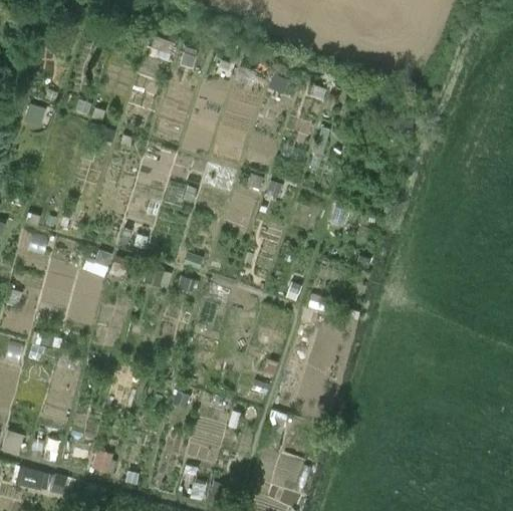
[(149,55),(170,61),(176,40),(154,35),(149,55)]
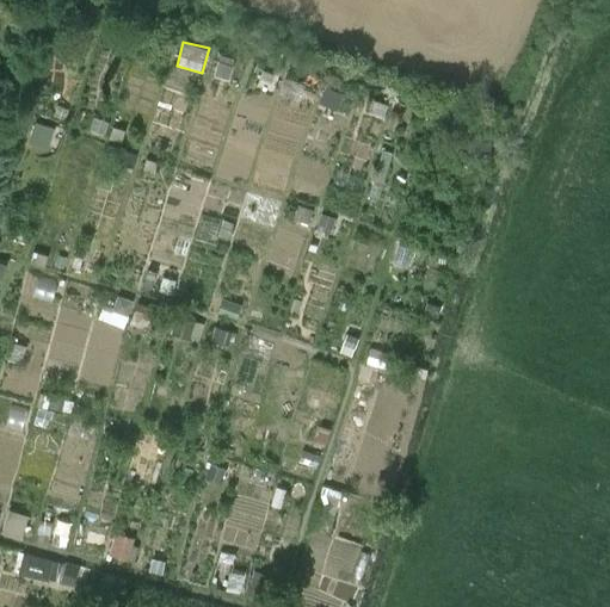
[(215,78),(232,79),(234,59),(217,56),(215,78)]
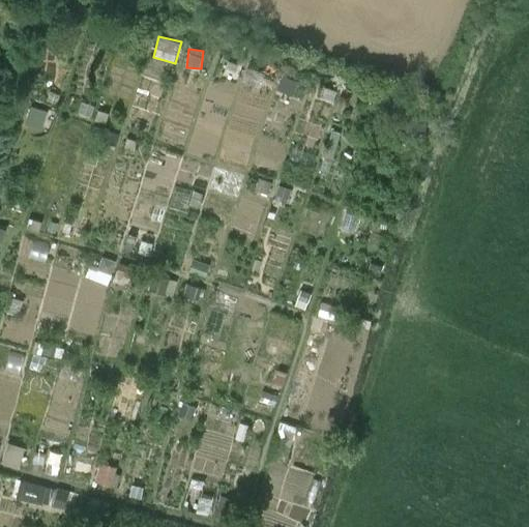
[(277,90),(292,96),(297,82),(283,77),(277,90)]
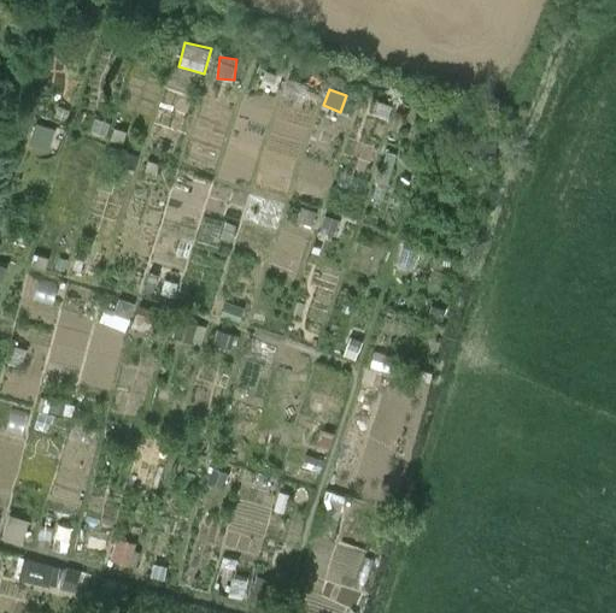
[(36,124),(29,145),(48,152),(56,130),(36,124)]
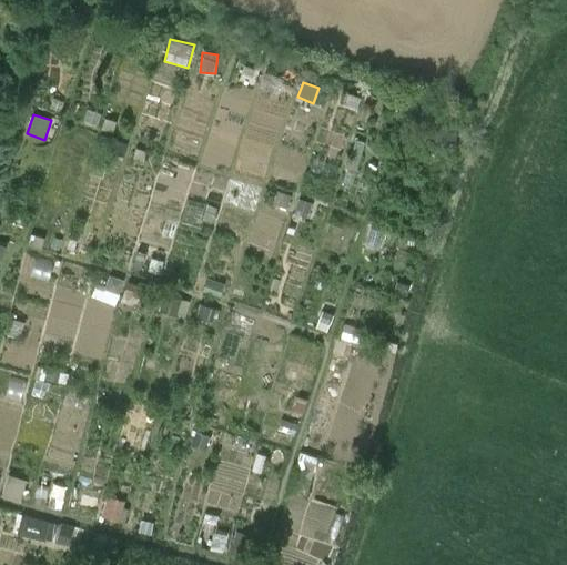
[(284,142),(307,147),(312,125),(289,121),(284,142)]
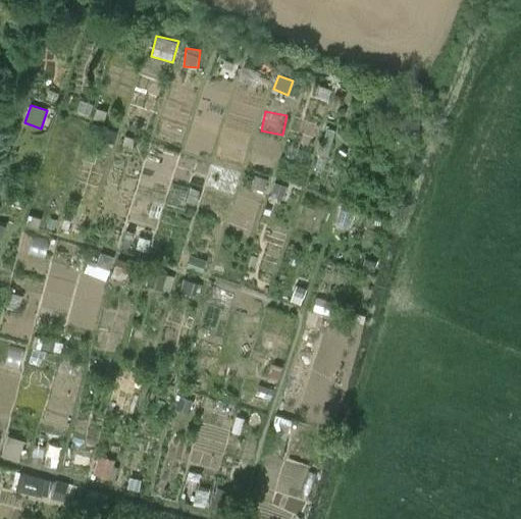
[(186,203),(195,205),(199,191),(174,184),(167,207),(184,211),(186,203)]
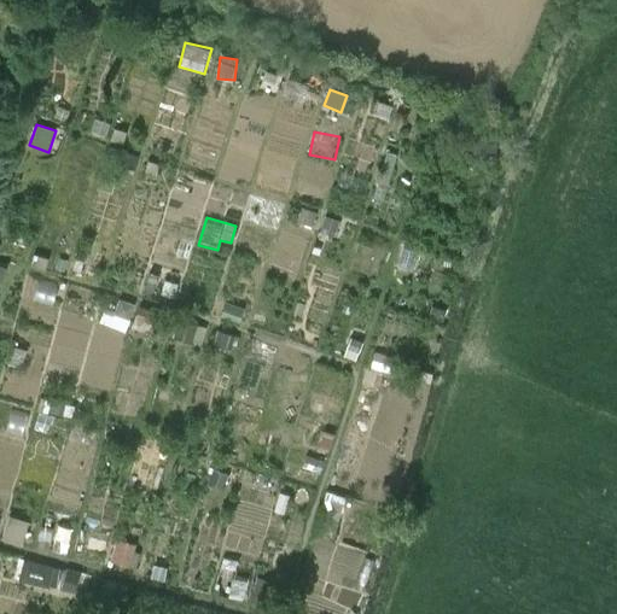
[(38,282),(35,300),(53,303),(57,286),(38,282)]
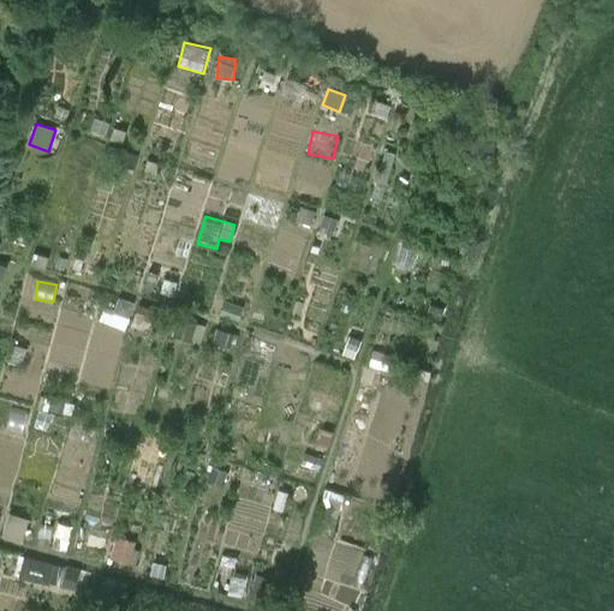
[(70,288),(65,307),(93,315),(97,295),(70,288)]
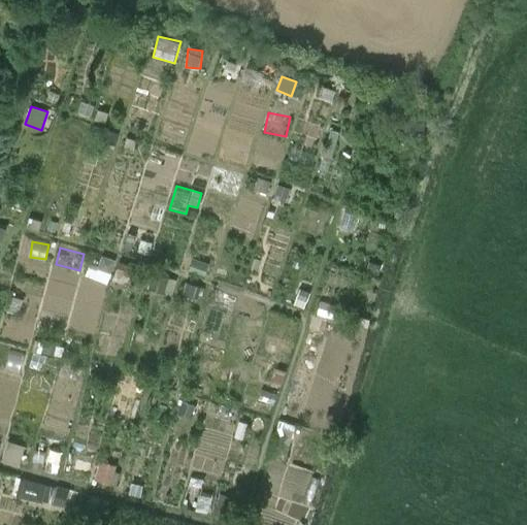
[(100,257),(98,267),(88,265),(85,279),(109,284),(114,260),(100,257)]
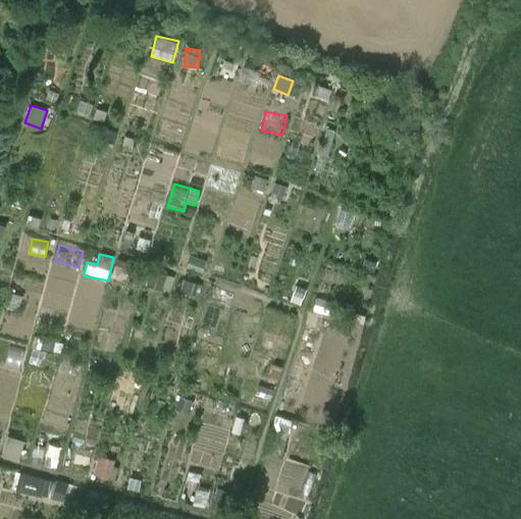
[(167,289),(166,272),(150,273),(151,290),(167,289)]
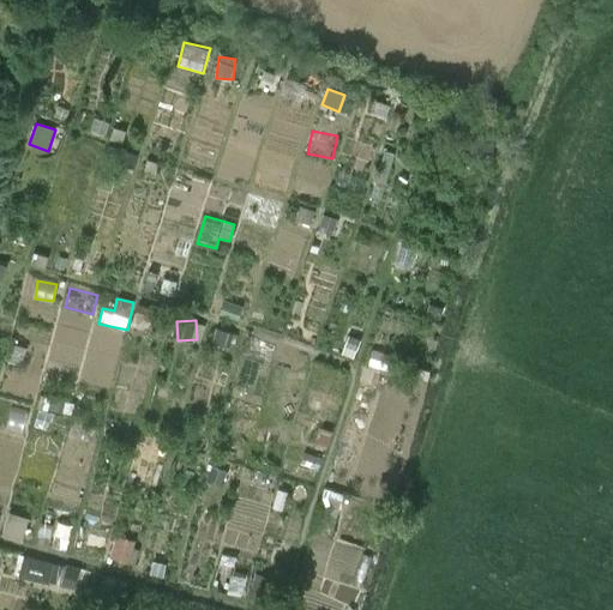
[(236,385),(253,391),(262,363),(245,358),(236,385)]
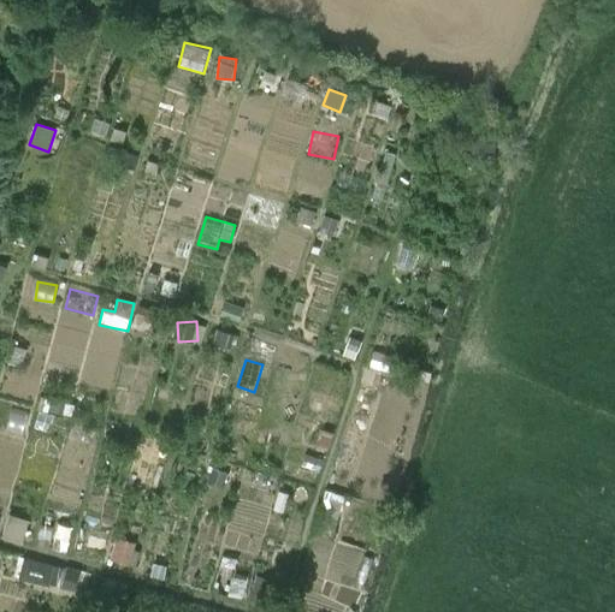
[(40,411),(34,428),(64,438),(69,422),(40,411)]
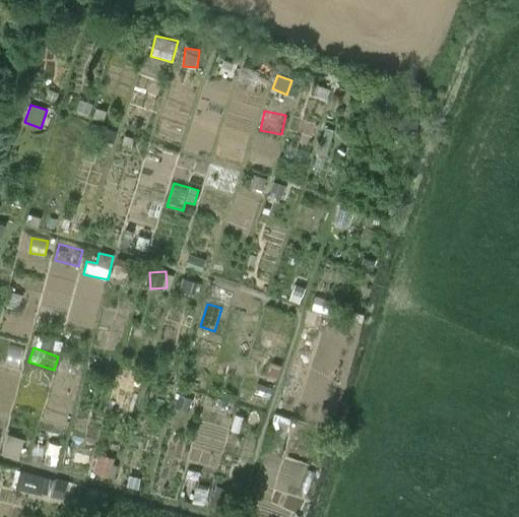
[(274,414),(265,453),(281,457),(292,418),(274,414)]
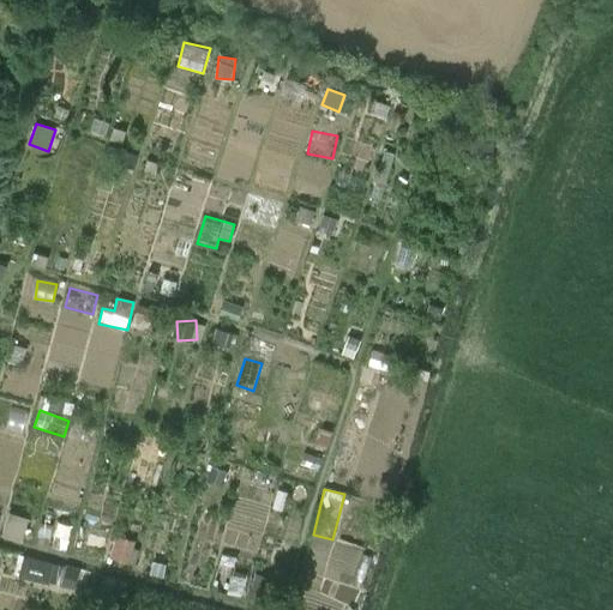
[(1,536),(23,543),(30,519),(8,512),(1,536)]
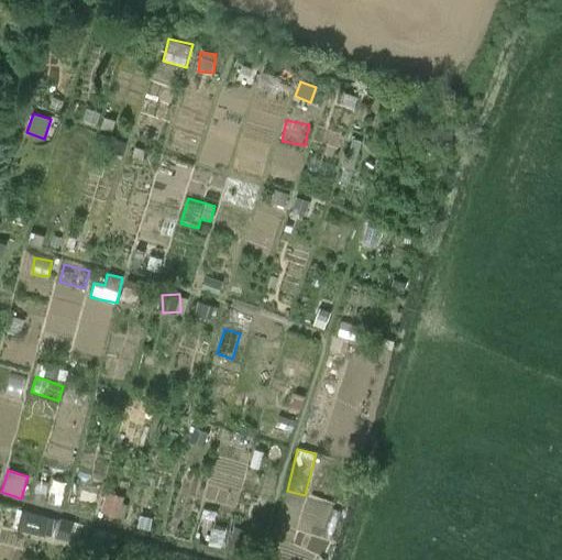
[(119,518),(124,497),(106,492),(100,514),(119,518)]
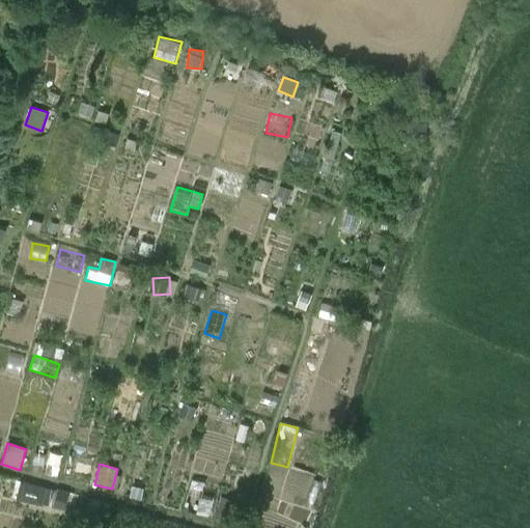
[(263,513),(267,513),(268,493),(284,493),(285,467),(266,466),(263,513)]
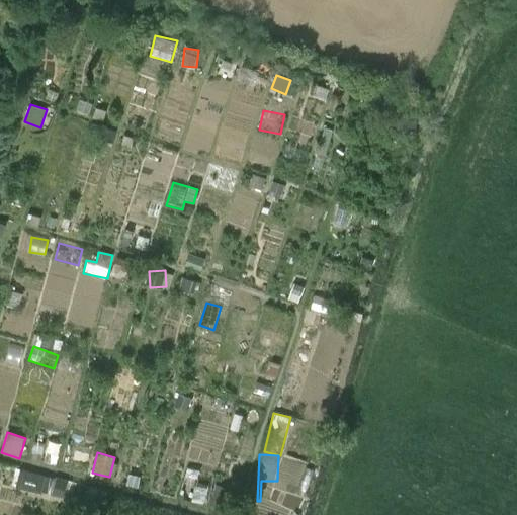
[(14,487),(42,495),(49,478),(20,468),(14,487)]
